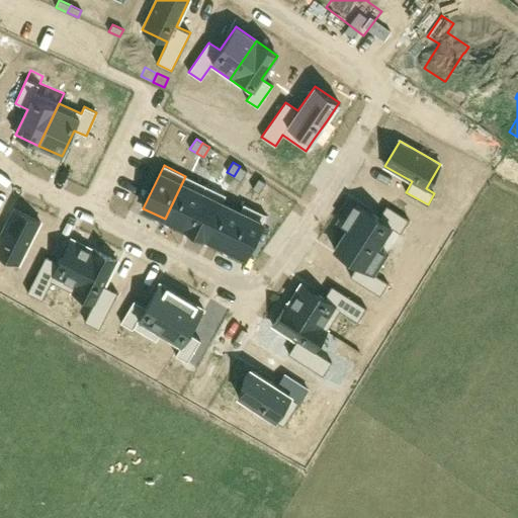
[(240,166),(234,176),(241,181),(247,171),(240,166)]
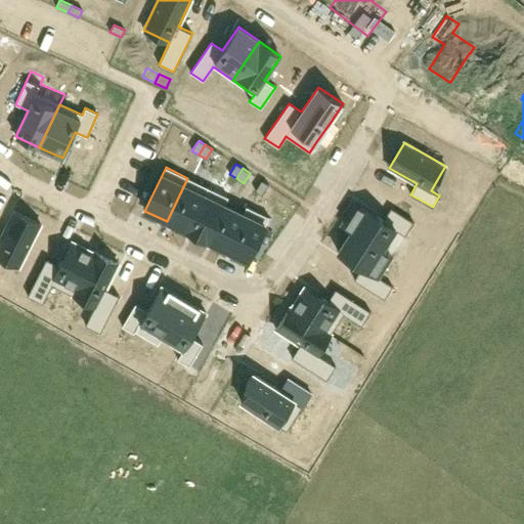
[(187,178),(167,221),(186,230),(208,187),(187,178)]
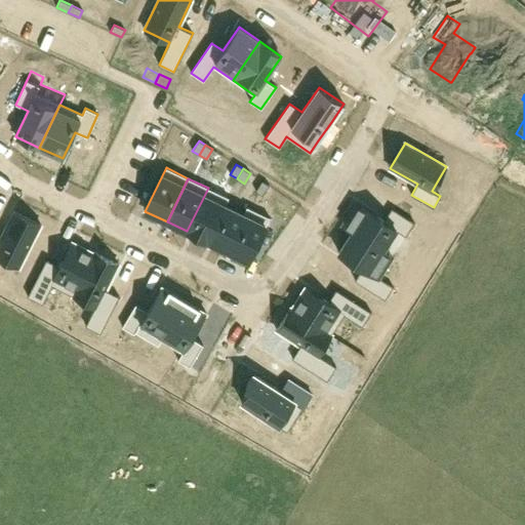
[(261,180),(255,191),(263,196),(269,186),(261,180)]
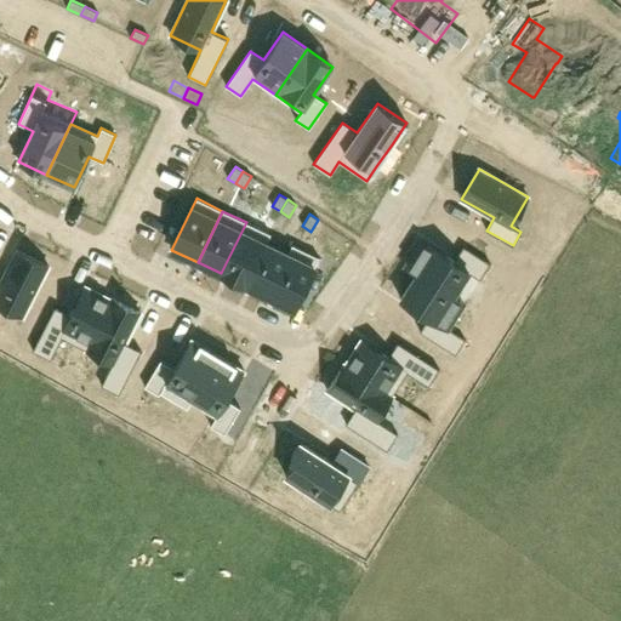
[(221,273),(221,274),(244,285),(265,243),(266,243),(271,234),(246,222),(221,273)]
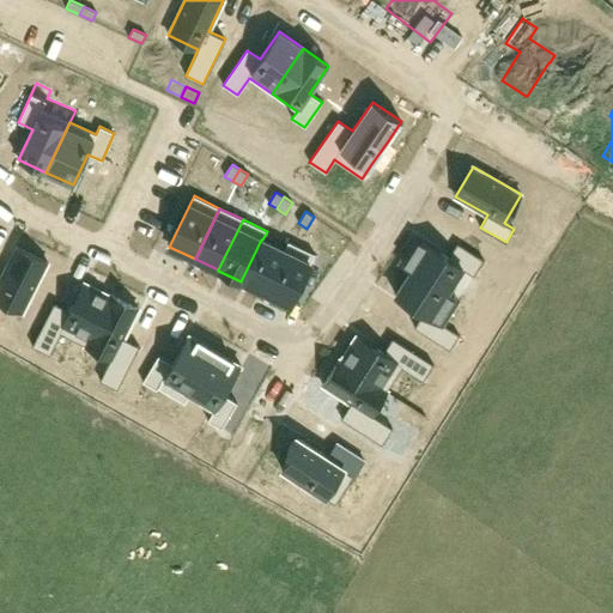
[(261,240),(241,281),(265,292),(285,250),(284,250),(262,240),(261,240)]
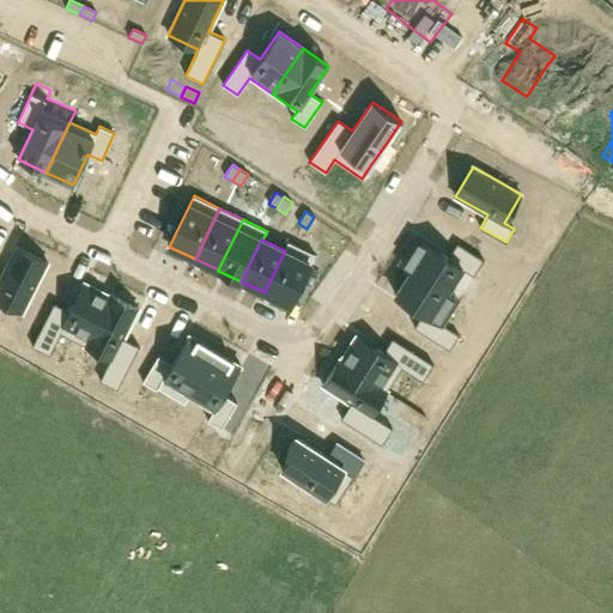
[(420,240),(404,266),(411,271),(412,269),(447,292),(447,291),(461,268),(473,275),(484,260),(457,243),(448,258),(420,240)]
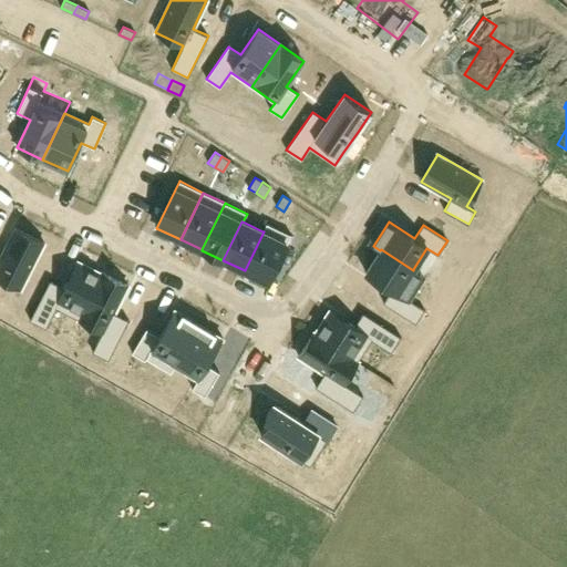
[(264,232),(245,270),(268,281),(291,235),(267,223),(263,232),(264,232)]
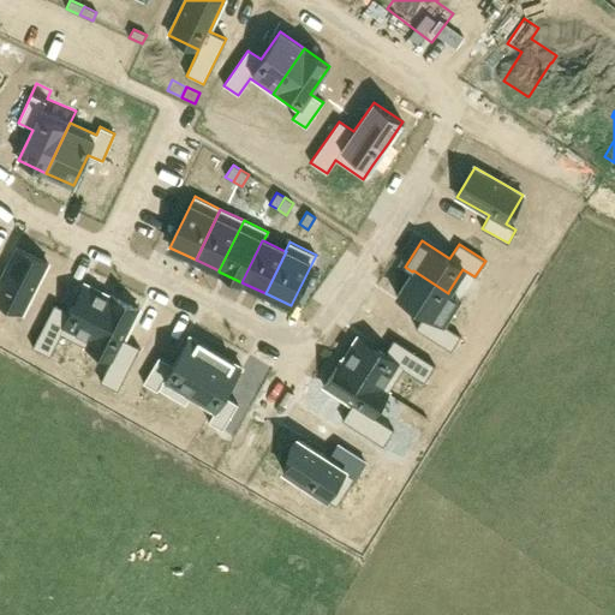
[(0,302),(23,314),(48,263),(17,248),(1,279),(0,278),(0,302)]
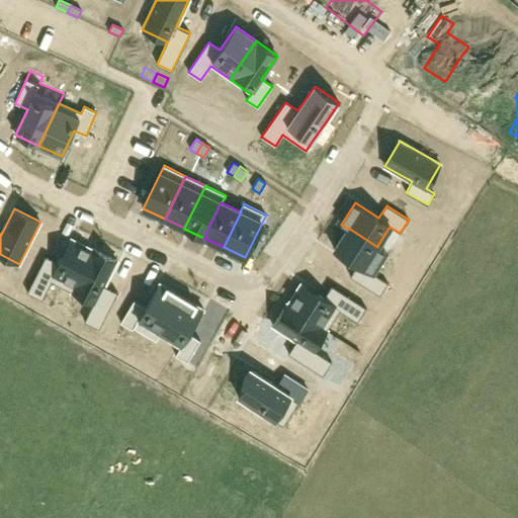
[(347,229),(334,249),(357,264),(350,276),(379,295),(387,283),(370,271),(383,250),(377,246),(377,247),(348,228),(347,229)]
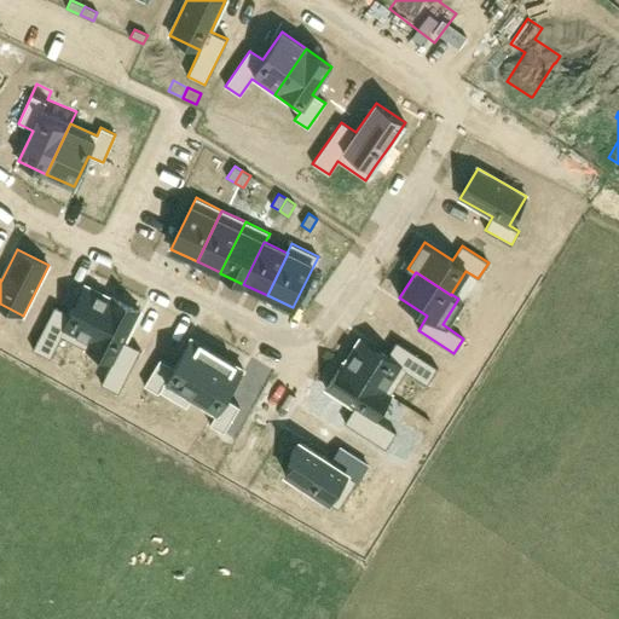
[(38,339),(33,350),(50,359),(62,336),(87,350),(113,298),(111,298),(111,299),(85,285),(70,314),(55,306),(47,322),(38,339)]
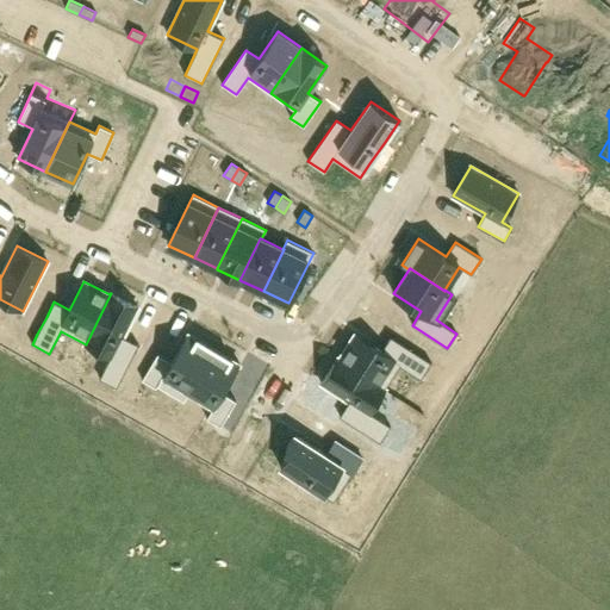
[(111,293),(86,344),(111,358),(99,379),(117,387),(138,344),(123,337),(137,307),(111,293)]
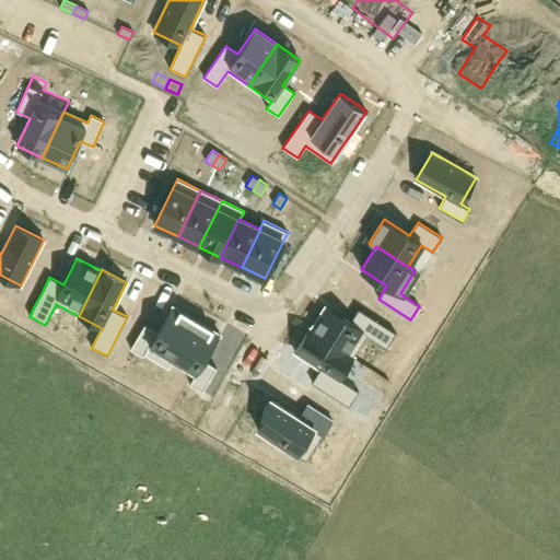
[(38,288),(30,304),(34,306),(43,291),(38,288)]
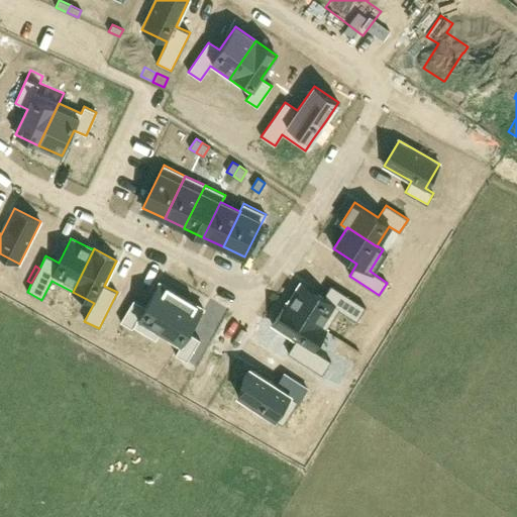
[(133,300),(120,322),(132,329),(133,327),(154,340),(182,296),(160,283),(144,307),(133,300)]
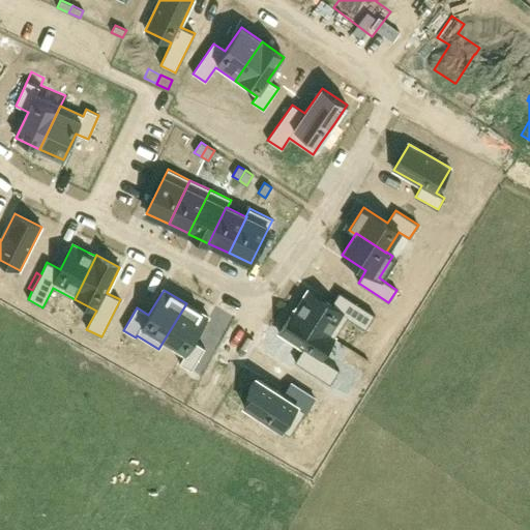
[(293,311),(293,312),(334,337),(348,318),(365,329),(375,315),(340,292),(331,305),(307,290),(294,312),(293,311)]
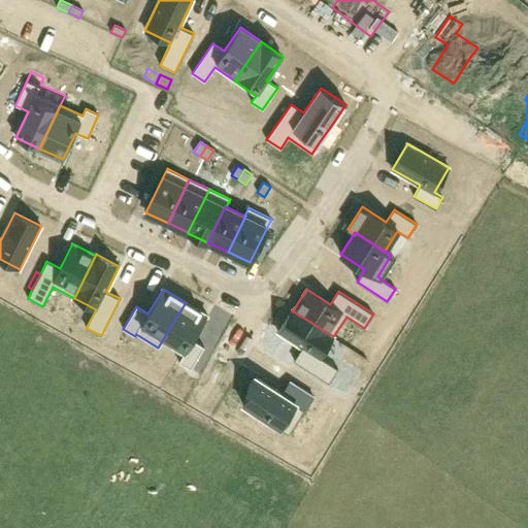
[(159,348),(157,352),(177,364),(178,362),(191,369),(204,348),(193,340),(207,315),(186,302),(158,348),(159,348)]
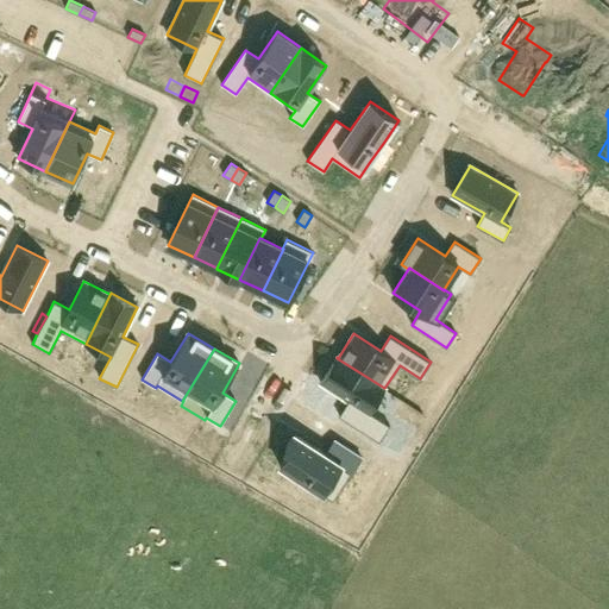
[(337,358),(320,383),(349,401),(339,415),(380,441),(389,426),(390,425),(369,412),(384,388),(337,358)]
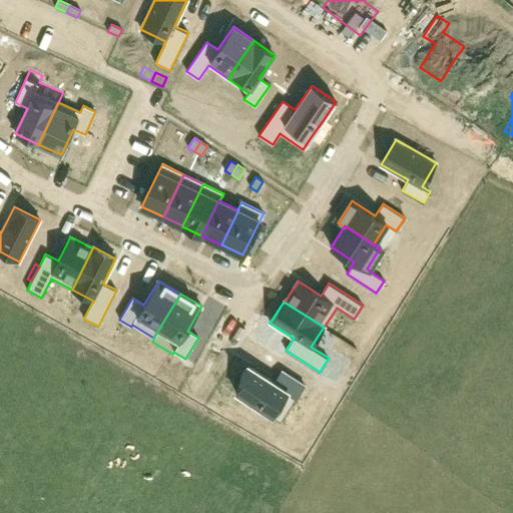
[(371,302),(364,314),(374,320),(381,309),(371,302)]
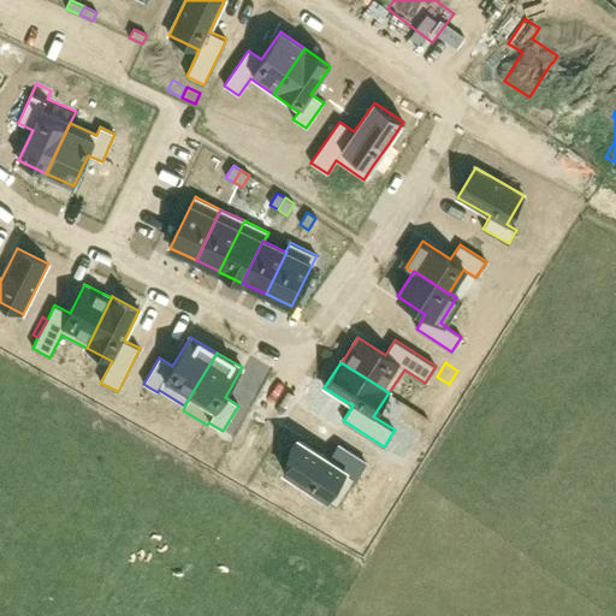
[(394,431),(384,446),(392,452),(402,437),(394,431)]
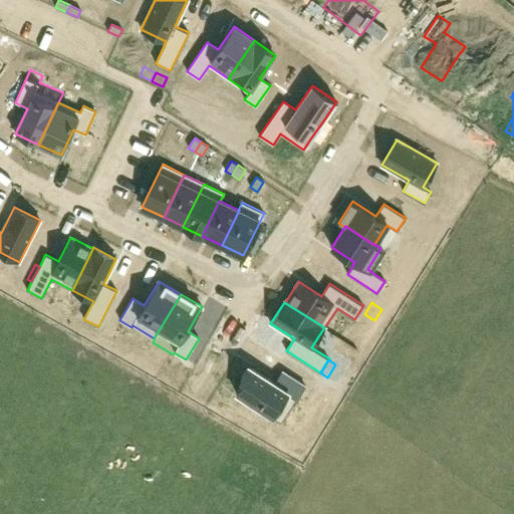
[(244,381),(236,394),(281,422),(295,399),(296,400),(304,386),(282,371),(275,382),(264,375),(264,376),(248,366),(240,378),(244,381)]
